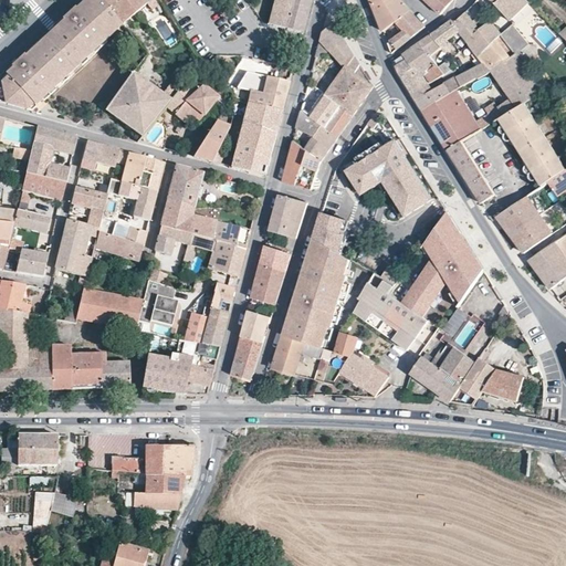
[(101,0),(88,0),(0,80),(0,102),(28,112),(123,24),(101,0)]
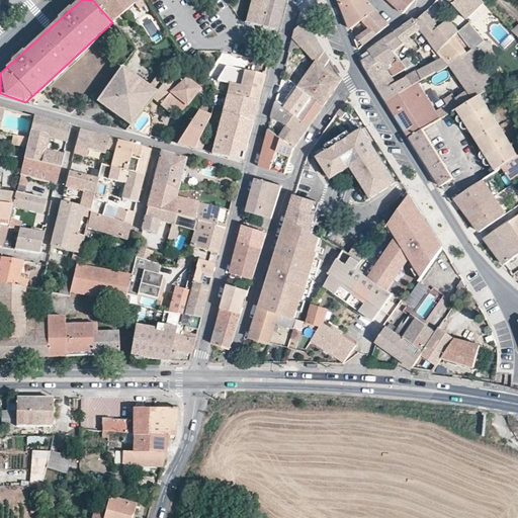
[(92,0),(112,22),(135,3),(138,1),(137,0),(92,0)]
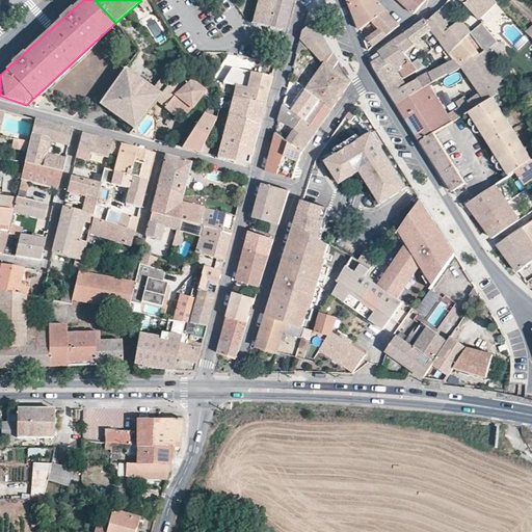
[(142,0),(141,1),(138,3),(143,9),(150,3),(149,0),(142,0)]
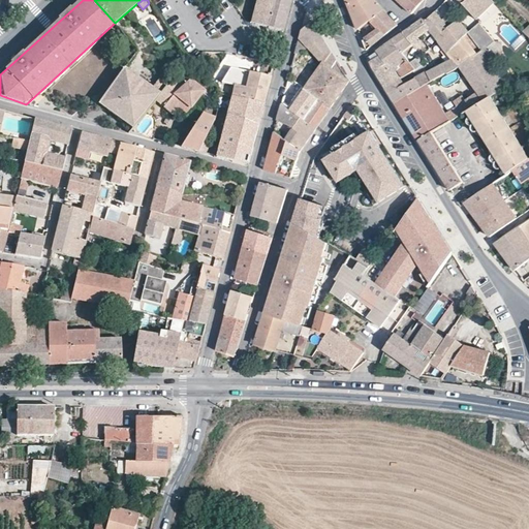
[(290,0),(257,0),(251,24),(283,32),(290,0)]
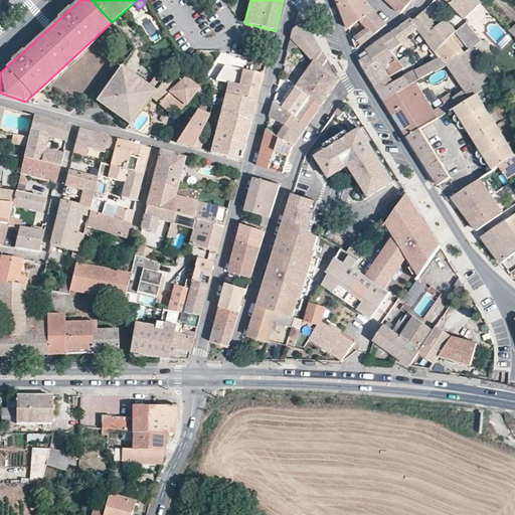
[(363,0),(338,0),(349,28),(360,20),(373,10),(363,0)]
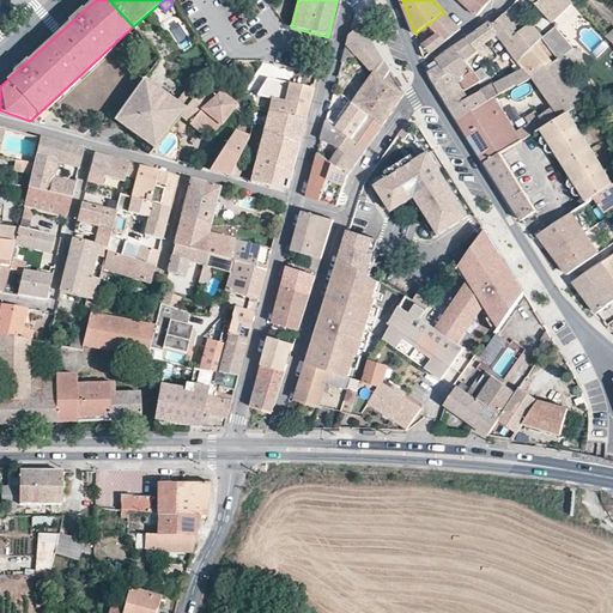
[(460,0),(478,16),(491,0),(460,0)]
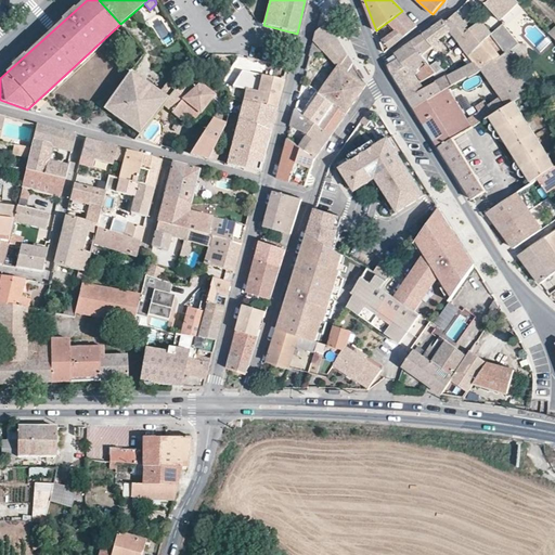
[(525,9),(516,0),(481,0),(506,26),(525,9)]
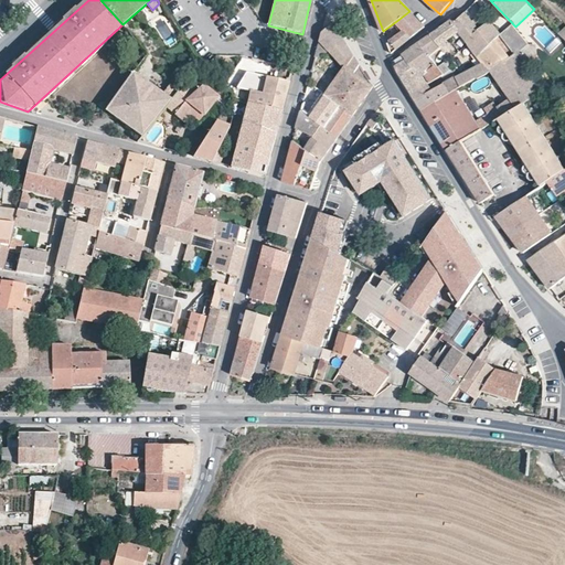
[(459,34),(468,44),(480,34),(477,31),(490,21),(475,2),(455,22),(452,21),(414,48),(394,63),(401,75),(423,110),(458,89),(462,85),(456,80),(430,94),(428,86),(444,75),(430,54),(459,34)]
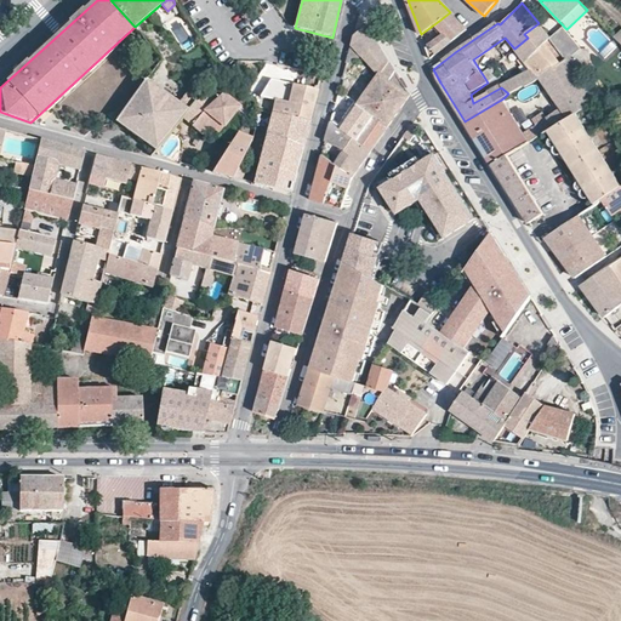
[(467,29),(450,12),(434,24),(442,34),(426,47),(431,58),(467,29)]
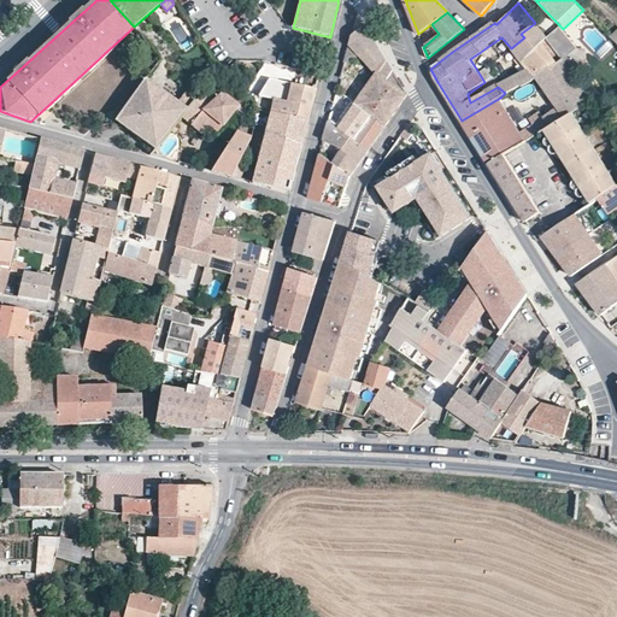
[(536,76),(564,60),(535,23),(521,34),(524,37),(511,48),(517,56),(516,64),(524,65),(529,71),(498,87),(505,93),(536,76)]
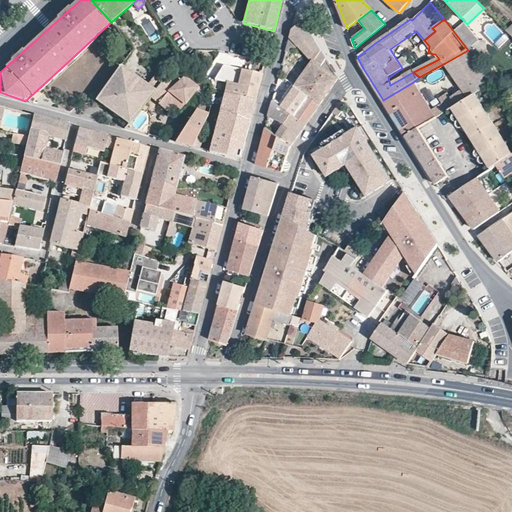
[(291,31),(287,52),(298,47),(311,61),(296,88),(310,97),(321,103),(338,78),(321,66),(326,59),(303,20),(291,31)]
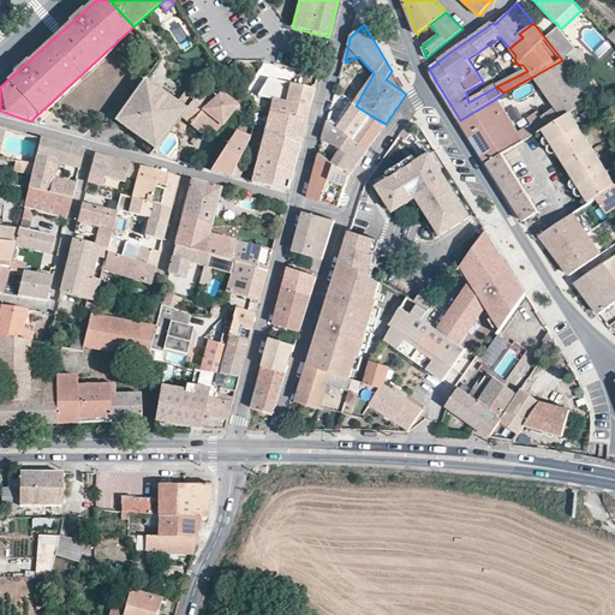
[(556,107),(567,114),(589,101),(562,60),(535,76),(556,107)]
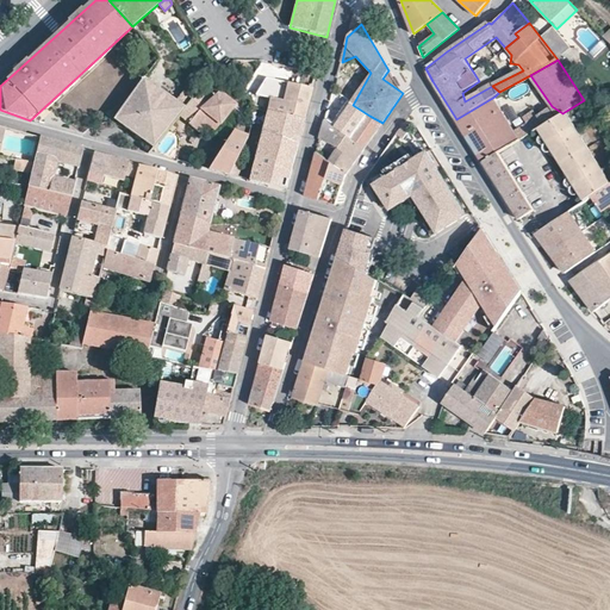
[(188,81),(174,104),(181,110),(178,116),(188,122),(199,106),(209,116),(225,97),(213,83),(219,78),(211,67),(200,78),(207,83),(198,92),(188,81)]
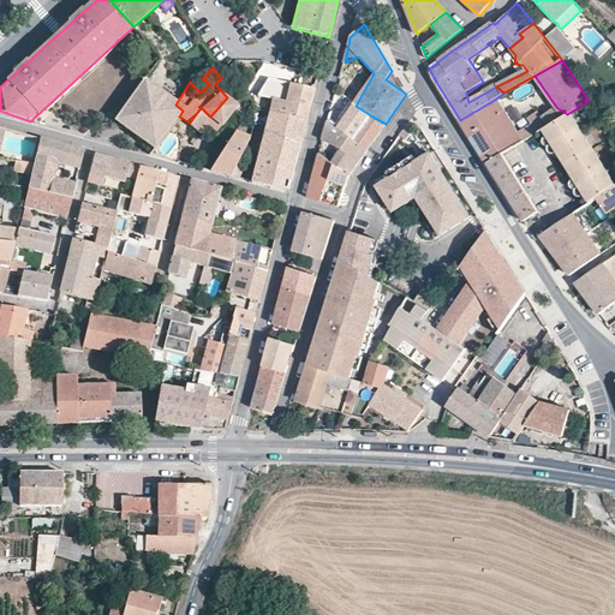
[(145,81),(114,120),(155,149),(179,117),(183,111),(175,105),(145,81)]
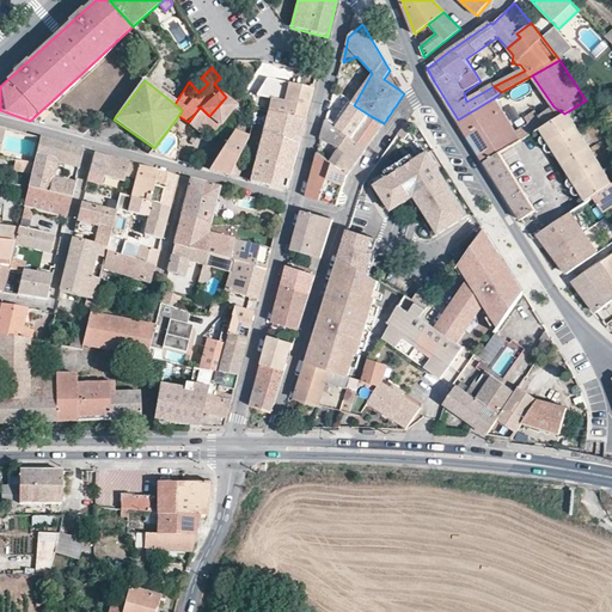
[(268,111),(305,120),(313,90),(267,80),(256,97),(273,101),(268,111)]
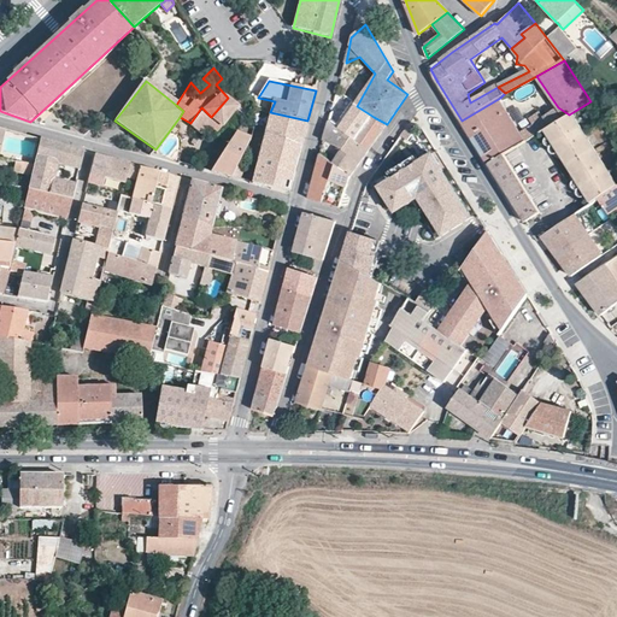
[(518,127),(500,98),(462,121),(488,165),(505,156),(548,130),(569,115),(558,107),(542,115),(540,110),(527,117),(530,123),(518,127)]
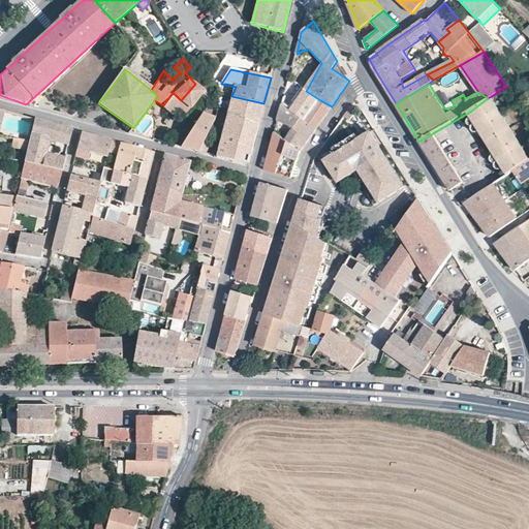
[(222,136),(252,146),(263,103),(231,96),(222,136)]
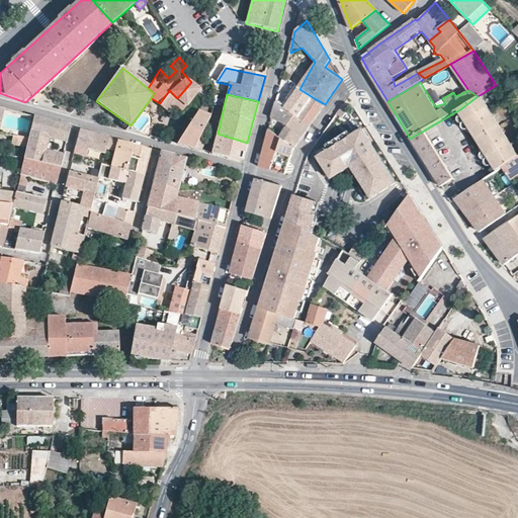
[(310,124),(325,104),(314,98),(297,118),(310,124)]
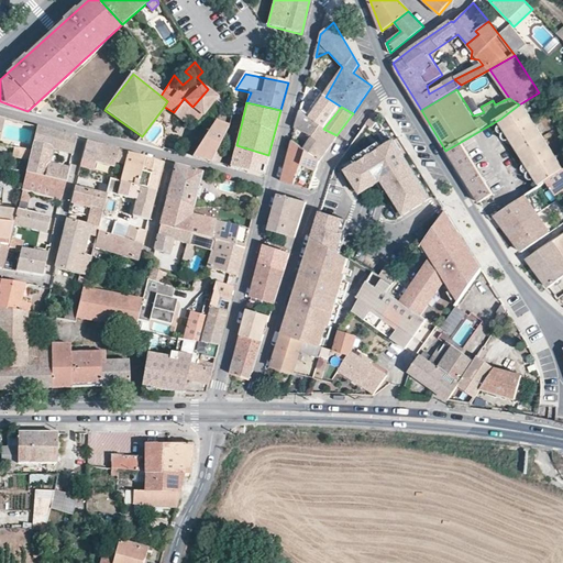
[(514,111),(500,121),(540,188),(562,173),(562,169),(522,109),(514,111)]
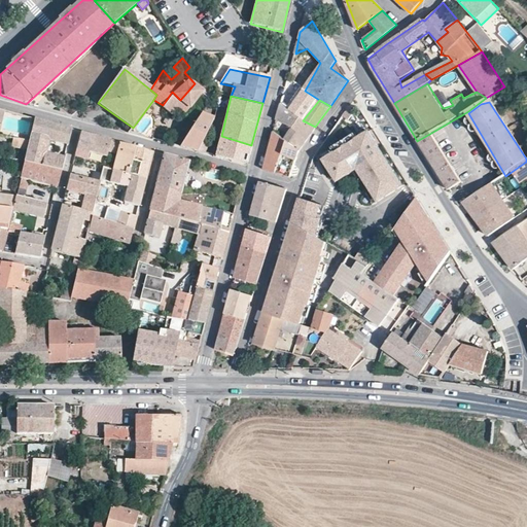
[(291,127),(299,117),(281,104),(277,121),(291,127)]
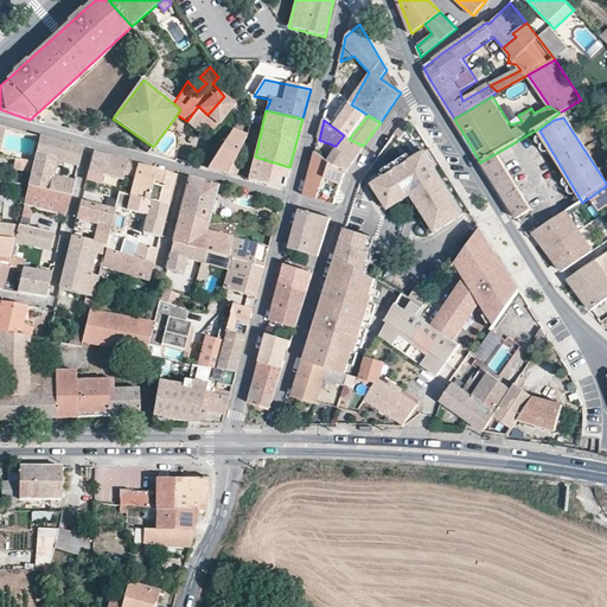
[(238,121),(208,172),(218,176),(230,179),(250,126),(238,121)]
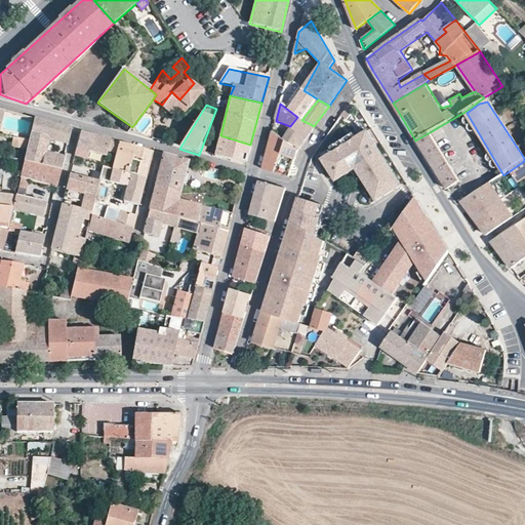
[(364,131),(349,107),(344,110),(337,116),(331,123),(345,146),(324,159),(336,182),(356,168),(376,201),(402,185),(374,142),(368,130),(364,131)]
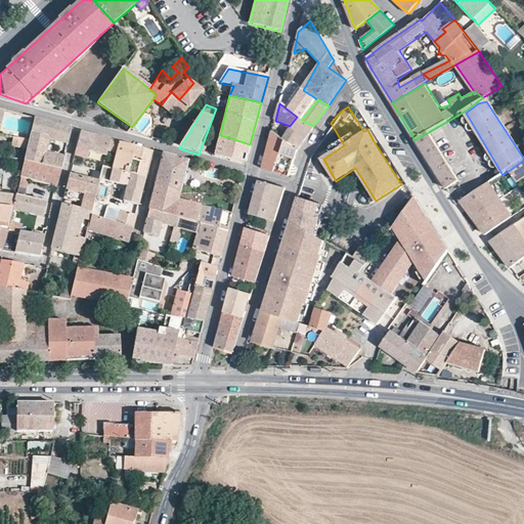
[(297,150),(313,126),(301,120),(297,117),(290,126),(281,139),(297,150)]
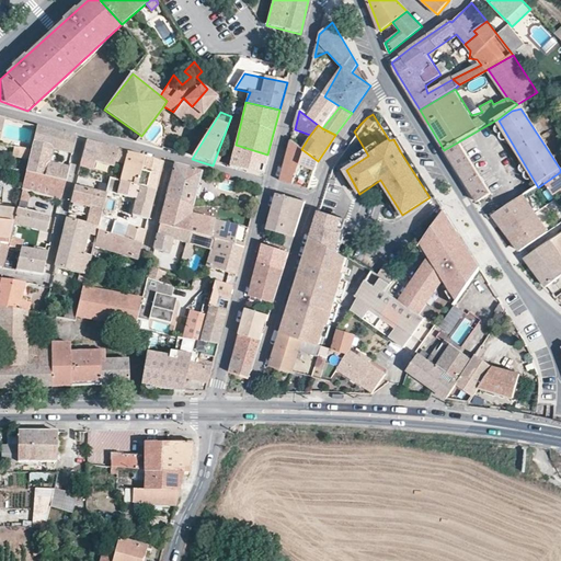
[(71,155),(75,138),(36,127),(32,147),(29,159),(25,173),(65,181),(67,170),(47,162),(52,150),(71,155)]
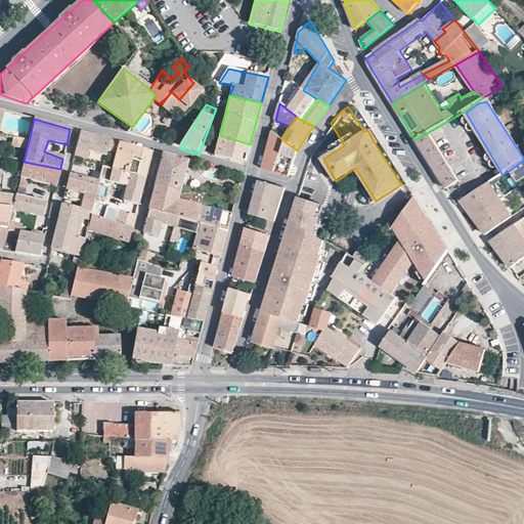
[(107,151),(111,140),(81,132),(78,146),(100,155),(98,163),(104,165),(107,151)]
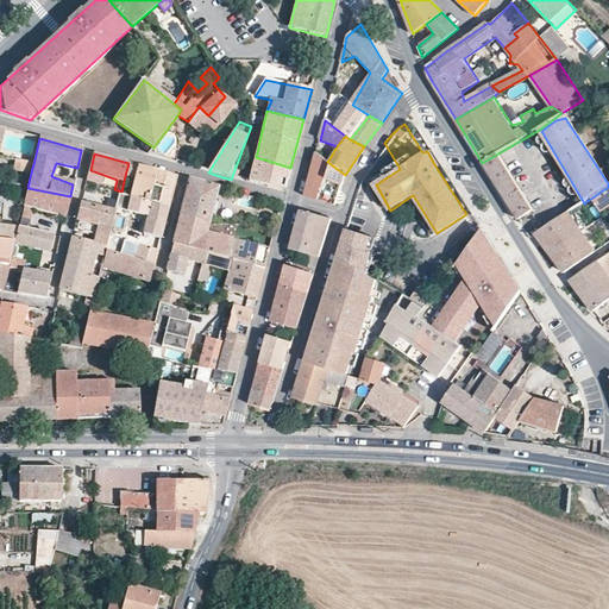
[(327,162),(314,154),(303,196),(336,206),(345,175),(327,162)]
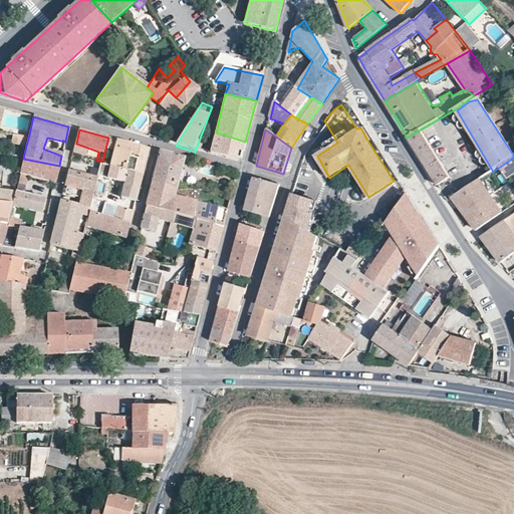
[(450,177),(421,130),(407,138),(437,186),(450,177)]
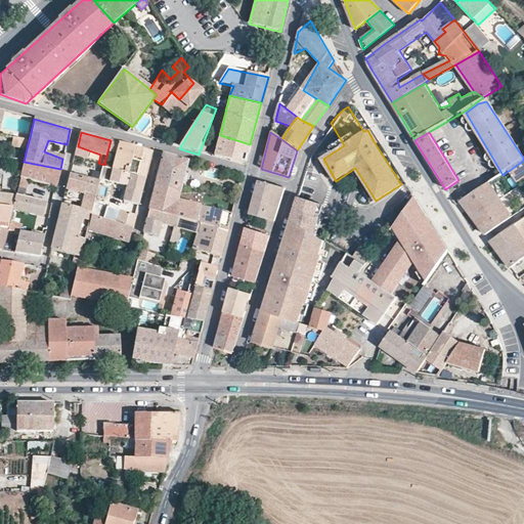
[(250,144),(220,135),(214,157),(245,164),(250,144)]
